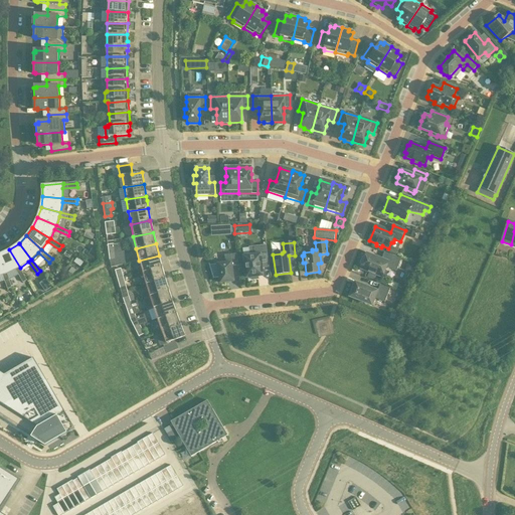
[(263,277),(262,264),(268,263),(266,245),(252,247),(253,255),(242,256),(245,279),(250,278),(251,280),(258,280),(258,277),(263,277)]
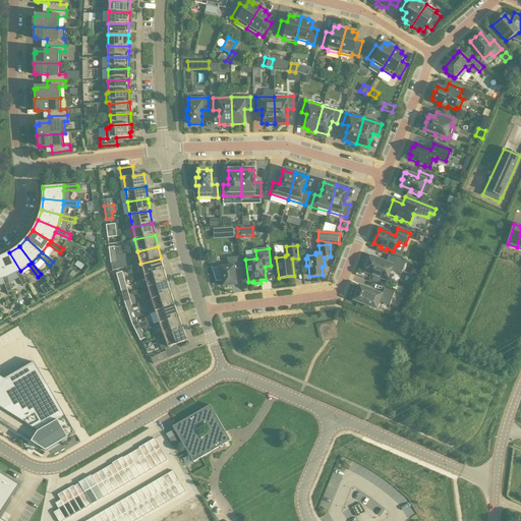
[(27,283),(20,271),(9,252),(0,256),(0,257),(7,277),(16,273),(23,286),(27,283)]
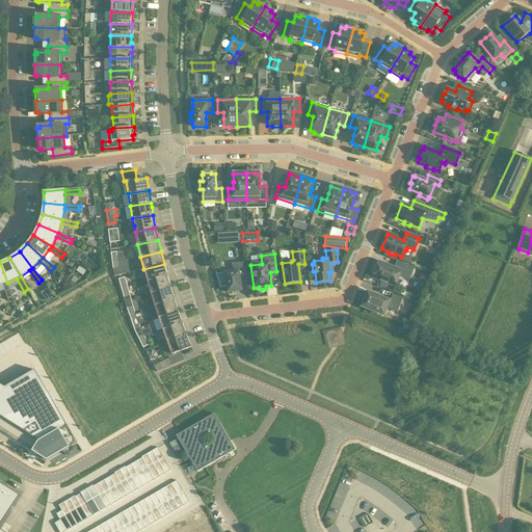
[(409,281),(414,268),(397,261),(394,268),(378,262),(377,266),(374,266),(372,272),(373,274),(372,278),(394,287),(397,280),(402,277),(409,281)]
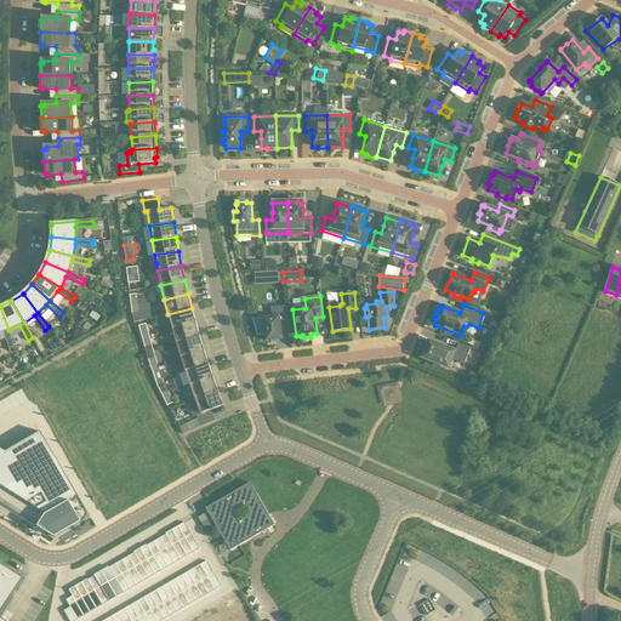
[(9,330),(0,307),(0,332),(4,331),(10,348),(15,346),(9,330)]
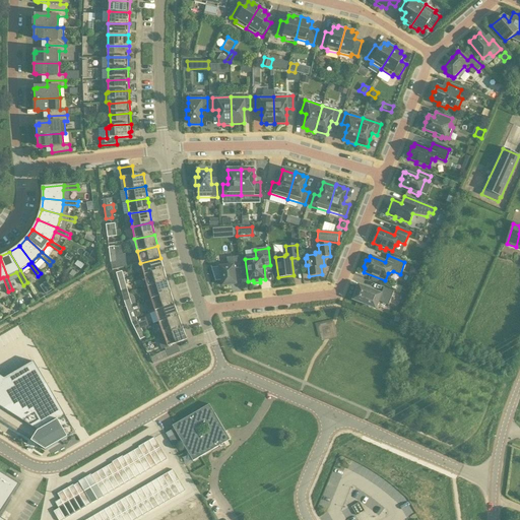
[(219,267),(221,286),(236,284),(234,269),(240,268),(239,257),(226,258),(228,266),(219,267)]
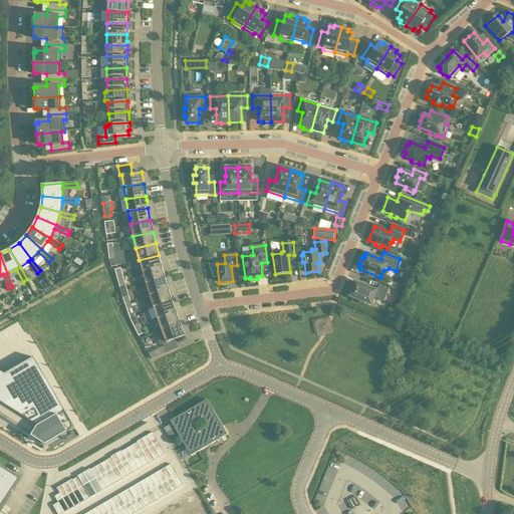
[(162,266),(159,255),(139,260),(142,271),(162,266)]
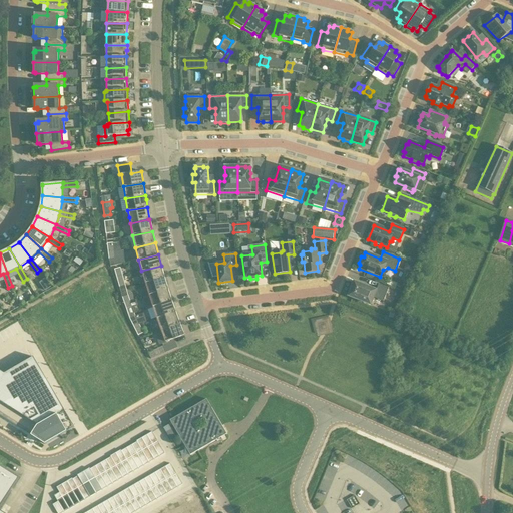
[(115,259),(109,259),(111,267),(119,265),(118,258),(115,259)]
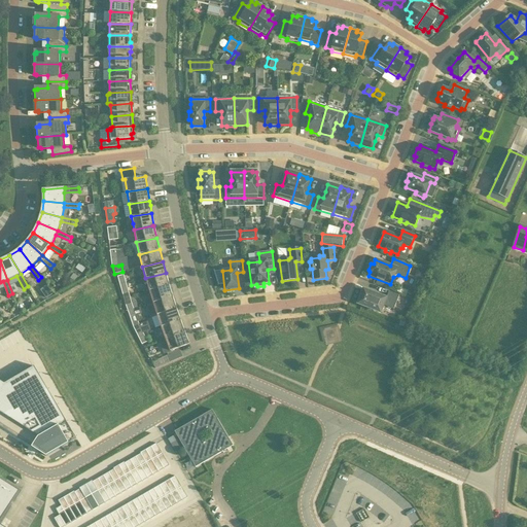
[(149,290),(169,285),(166,273),(145,278),(149,290)]
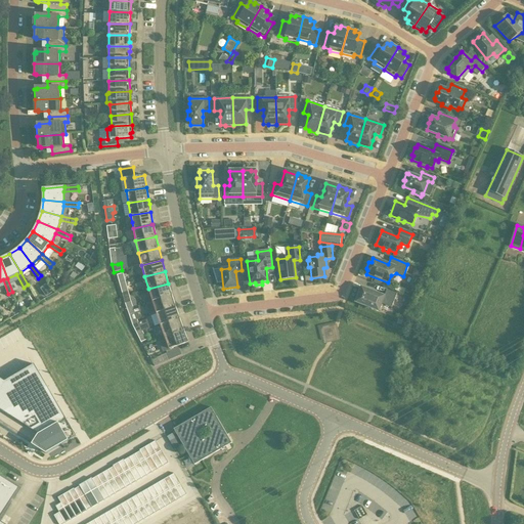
[(123,273),(117,275),(120,285),(126,282),(123,273)]
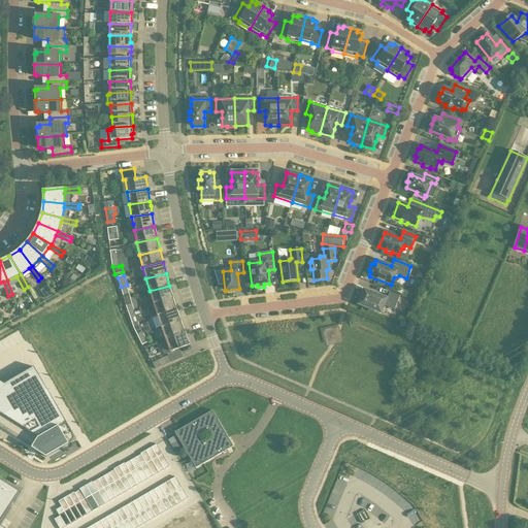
[(123,296),(129,294),(127,285),(121,287),(123,296)]
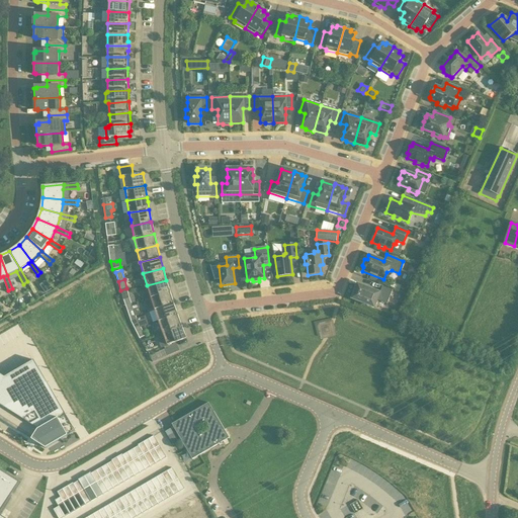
[(150,297),(170,291),(166,280),(147,285),(150,297)]
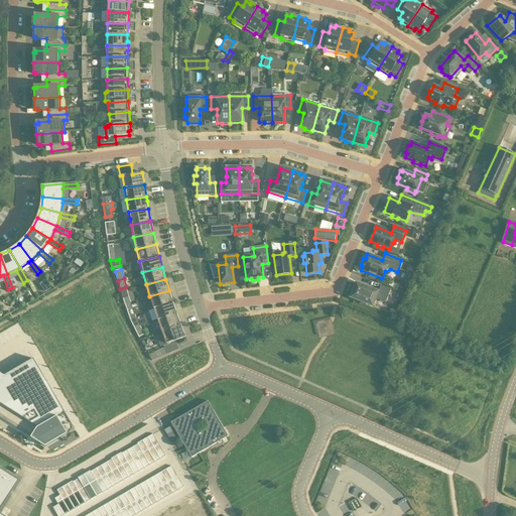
[(350,298),(372,307),(375,299),(385,303),(390,289),(380,286),(378,292),(356,283),(350,298)]
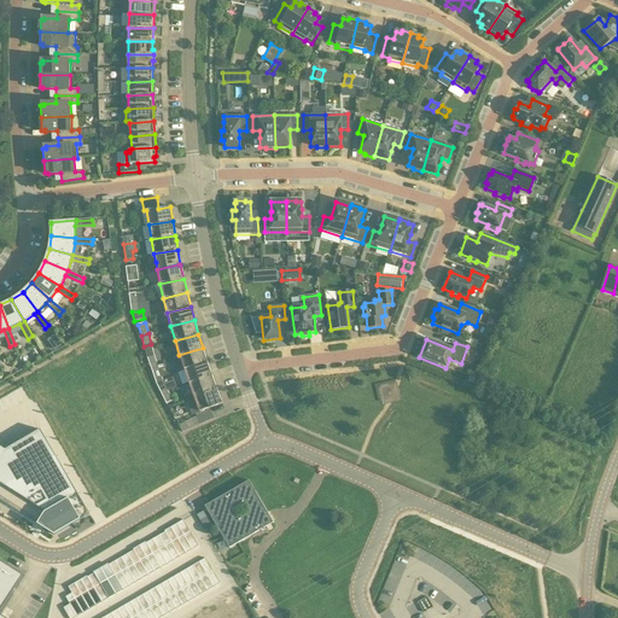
[(484,343),(481,350),(488,354),(491,345),(484,343)]
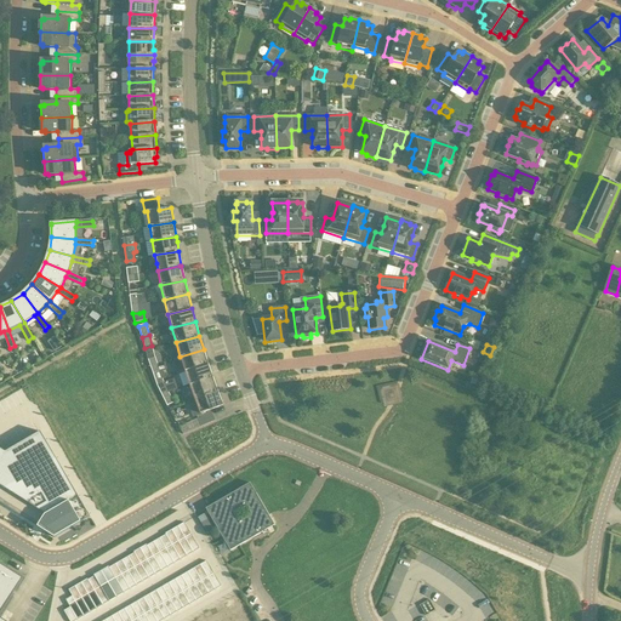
[(184,371),(186,371),(208,364),(205,355),(204,349),(180,357),(184,371)]
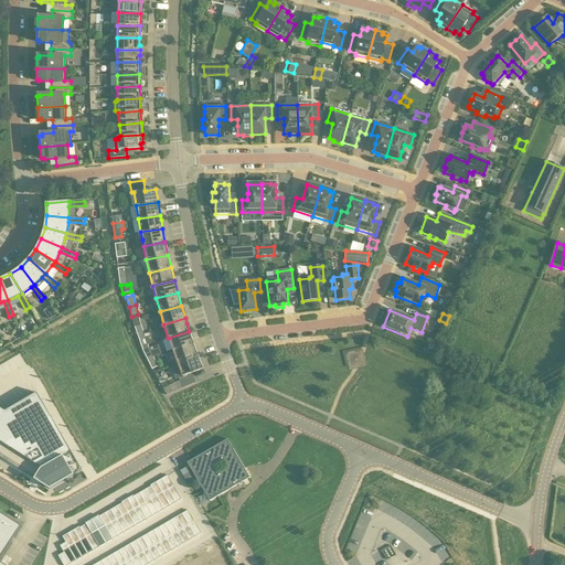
[(436,329),(443,331),(446,323),(439,320),(436,329)]
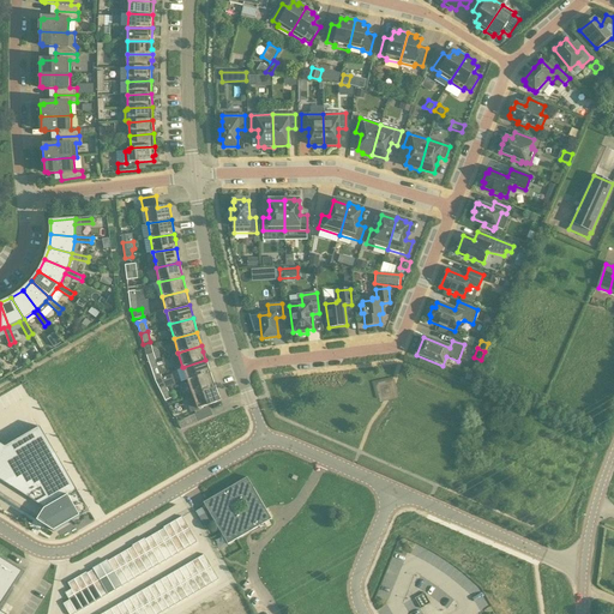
[(205,360),(184,367),(182,367),(187,381),(210,373),(205,360)]
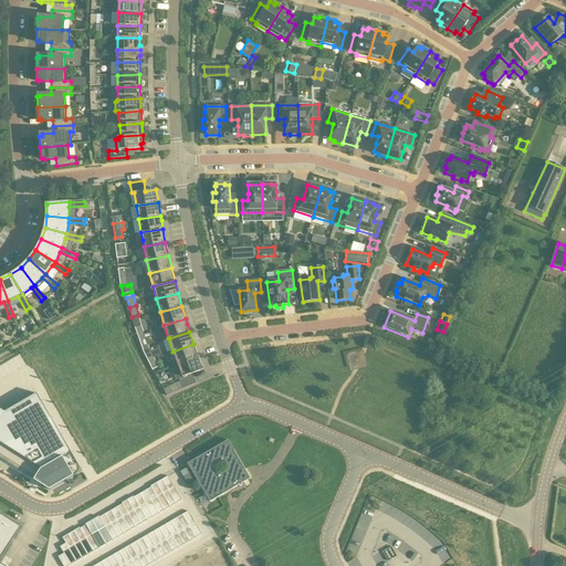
[(177,364),(198,357),(194,344),(173,352),(177,364)]
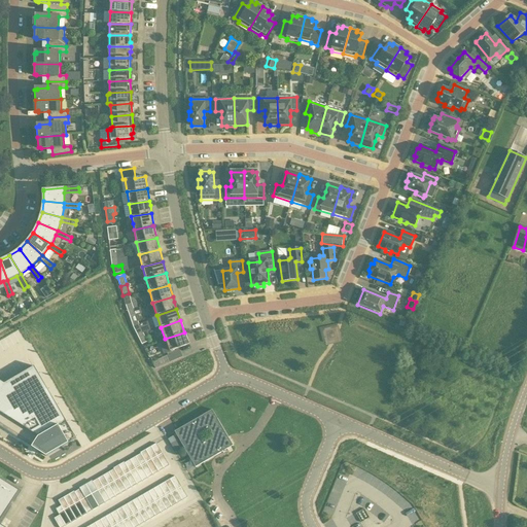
[(139,324),(134,327),(138,336),(143,334),(139,324)]
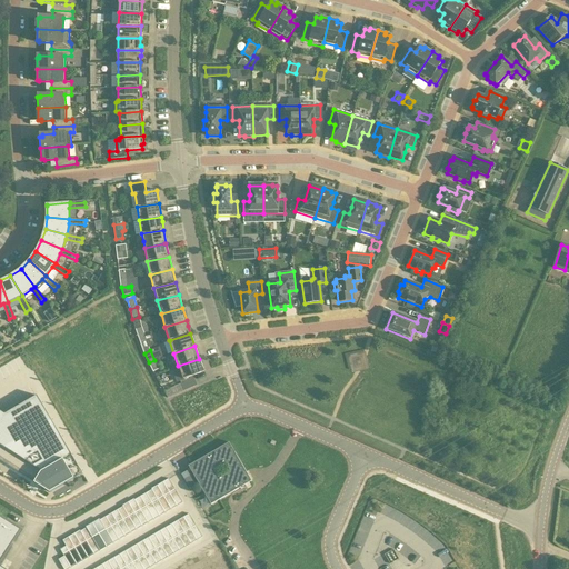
[(203,371),(199,359),(178,366),(182,379),(203,371)]
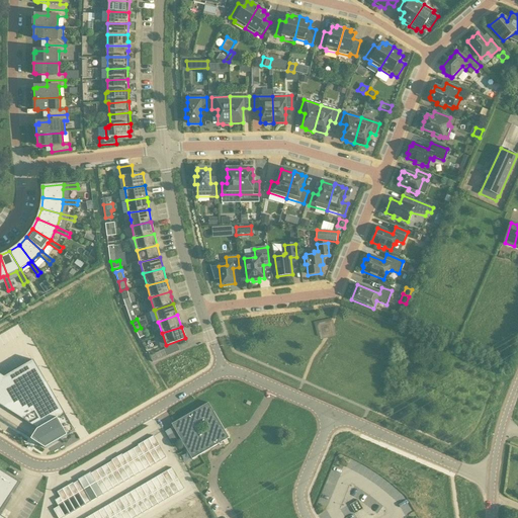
[(140,339),(145,336),(141,328),(136,330),(140,339)]
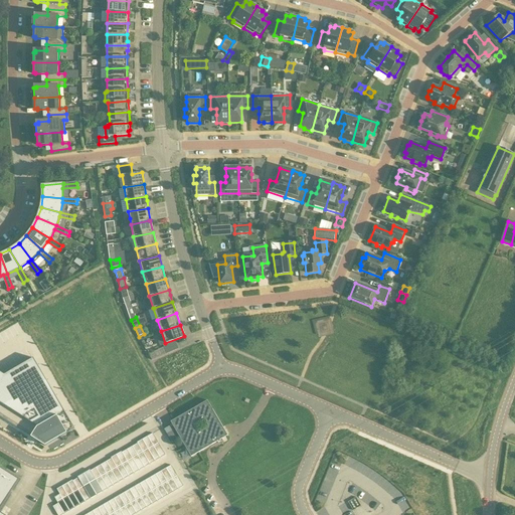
[(167,354),(178,349),(176,343),(165,347),(167,354)]
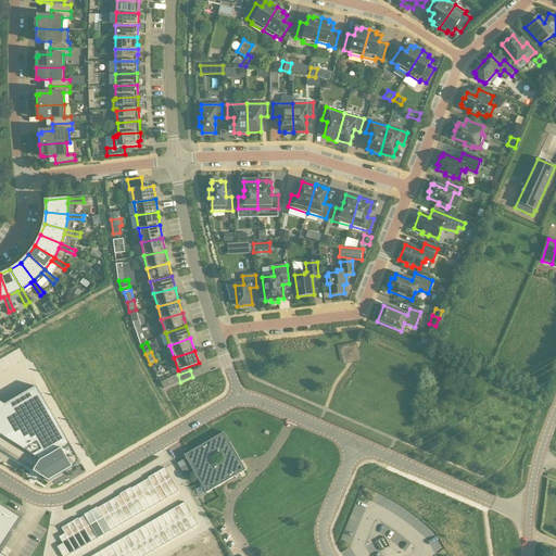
[(165,388),(178,380),(175,376),(162,382),(165,388)]
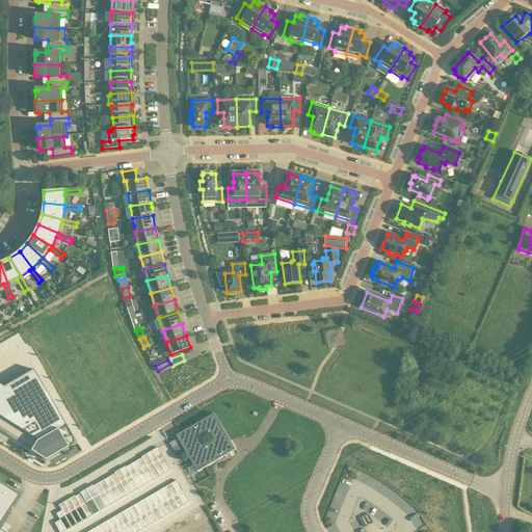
[(47,460),(77,443),(34,369),(5,387),(0,382),(0,425),(40,452),(38,454),(47,460)]
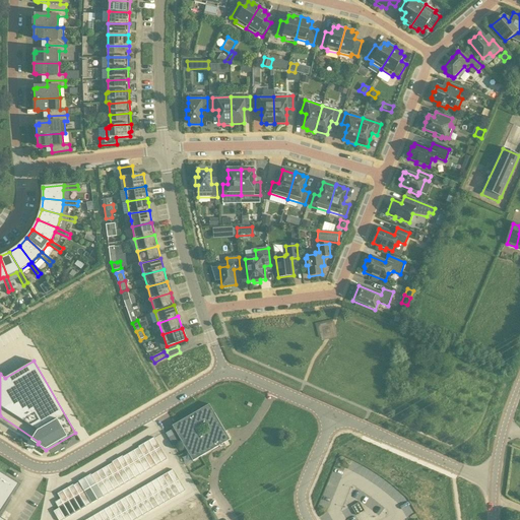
[(172,429),(193,463),(230,442),(209,406),(172,429)]
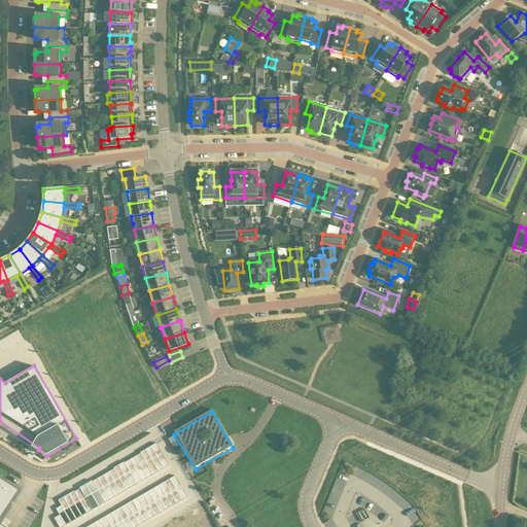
[(170,444),(174,451),(180,448),(176,441),(170,444)]
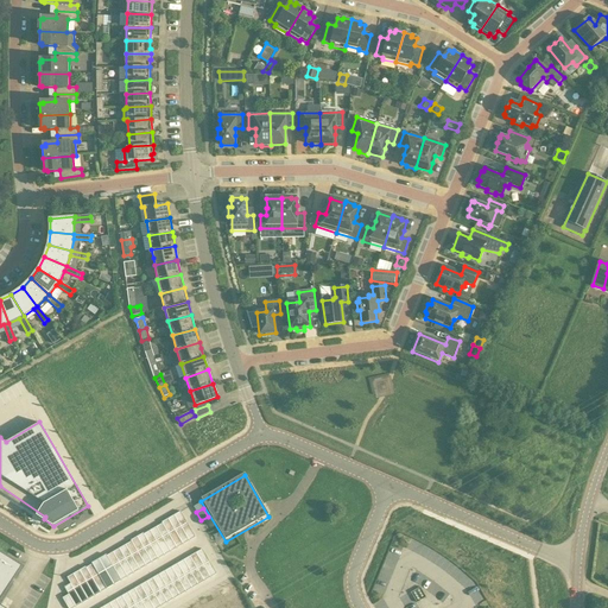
[(69,595),(63,599),(68,607),(74,607),(195,538),(181,512),(162,523),(163,524),(144,534),(144,533),(131,540),(132,542),(107,556),(106,555),(92,563),(93,564),(87,568),(86,567),(67,577),(70,584),(64,588),(69,595)]
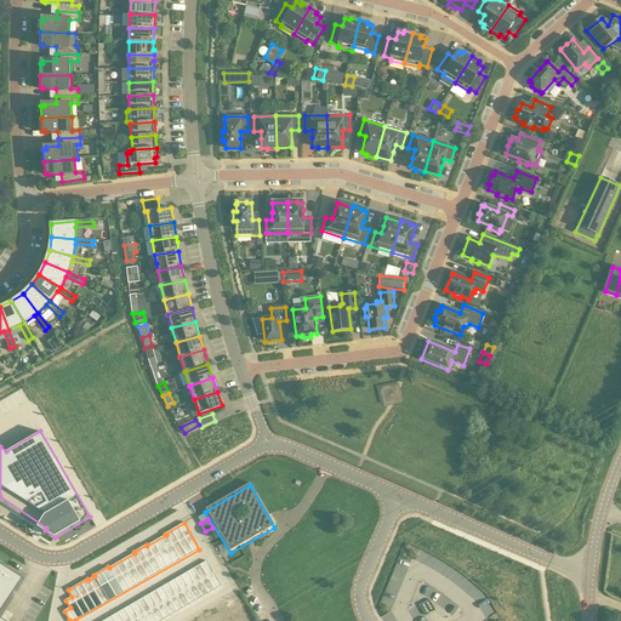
[(161,620),(221,586),(206,562),(103,620),(161,620)]
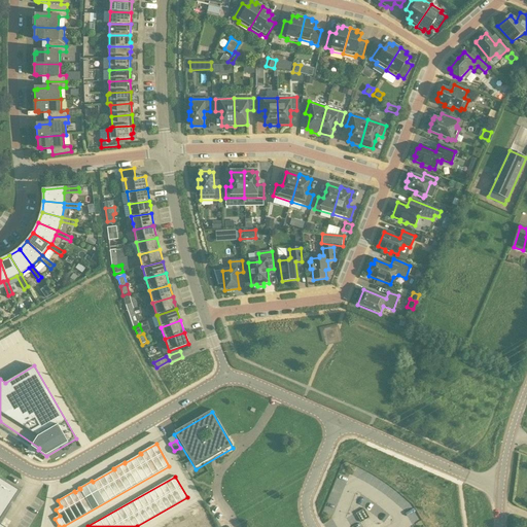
[(4,526),(0,524),(0,521),(20,491),(0,478),(0,526),(4,526)]
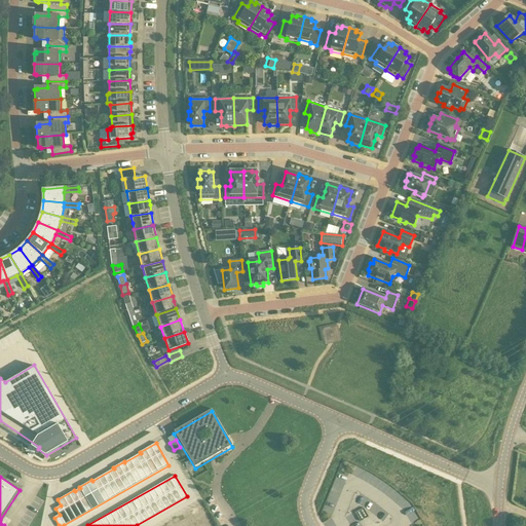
[(203,525),(196,513),(173,525),(203,525)]
